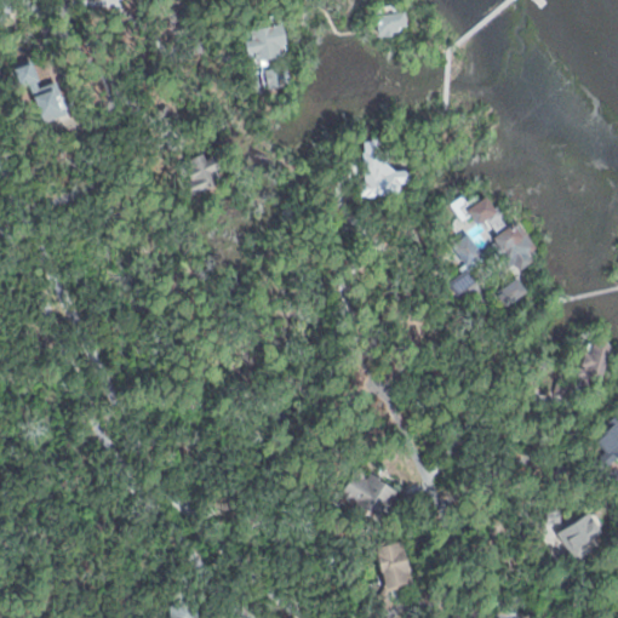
[(0,9),(4,1),(13,7),(5,23),(0,21),(0,9)]
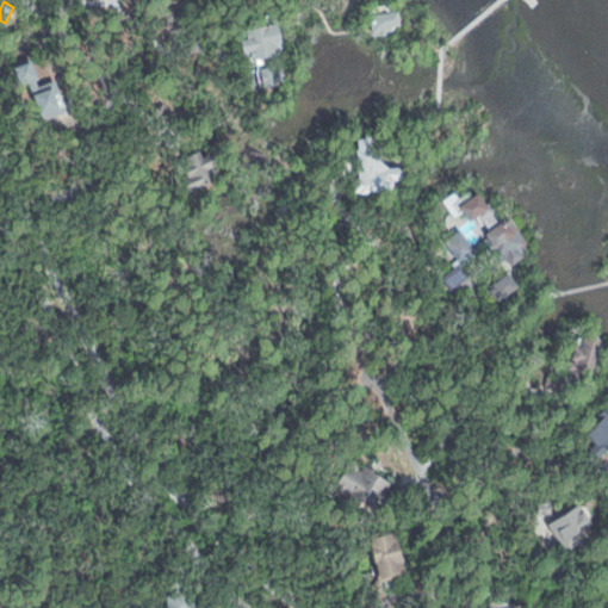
[(365,17),(367,37),(402,33),(399,12),(365,17)]
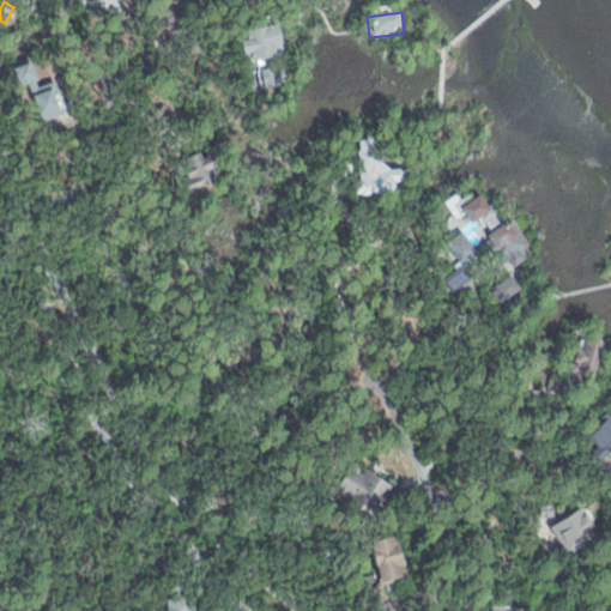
[(236,32),(243,65),(258,61),(260,68),(267,67),(266,59),(277,56),(276,46),(283,43),(279,25),(236,32)]
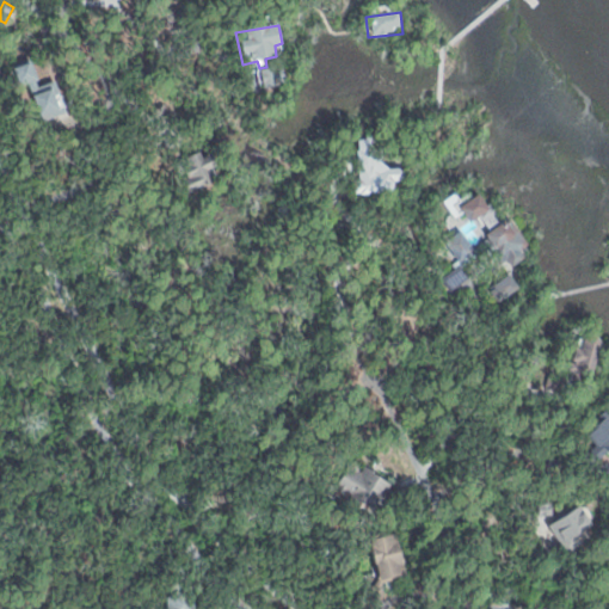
[(8,68),(29,60),(38,86),(56,79),(69,112),(41,123),(28,86),(17,90),(8,68)]
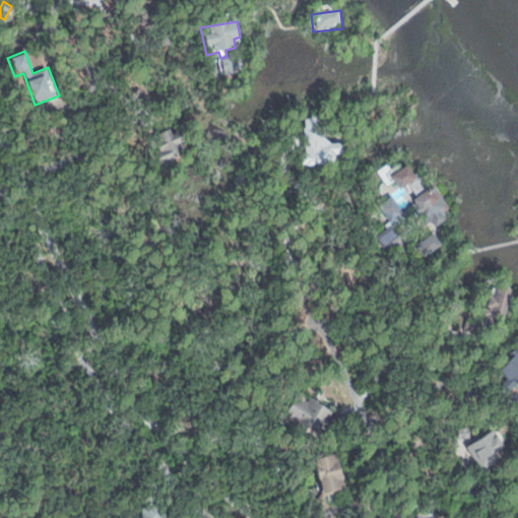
[(233,58),(241,57),(244,67),(235,69),(233,58)]
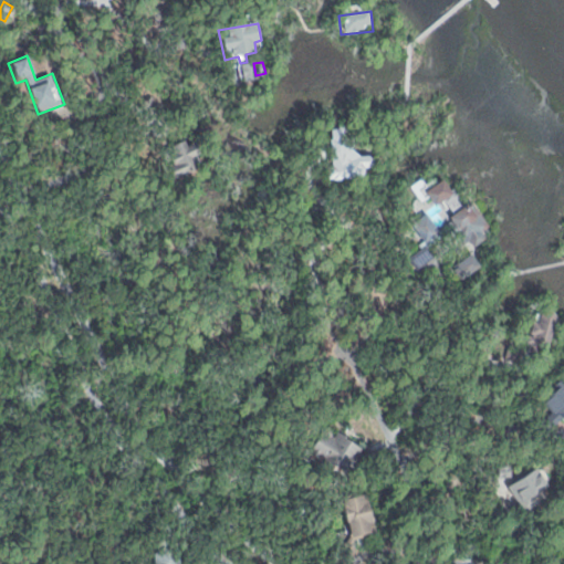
[(330,131),(342,129),(343,143),(359,156),(367,155),(374,158),(374,164),(363,165),(365,178),(326,178),(320,138),(330,138),(330,131)]
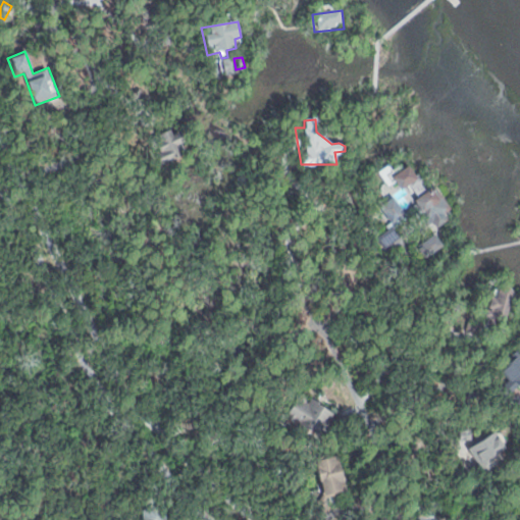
[(182,131),(187,142),(182,144),(186,153),(158,166),(150,151),(163,145),(159,136),(170,130),(173,135),(182,131)]
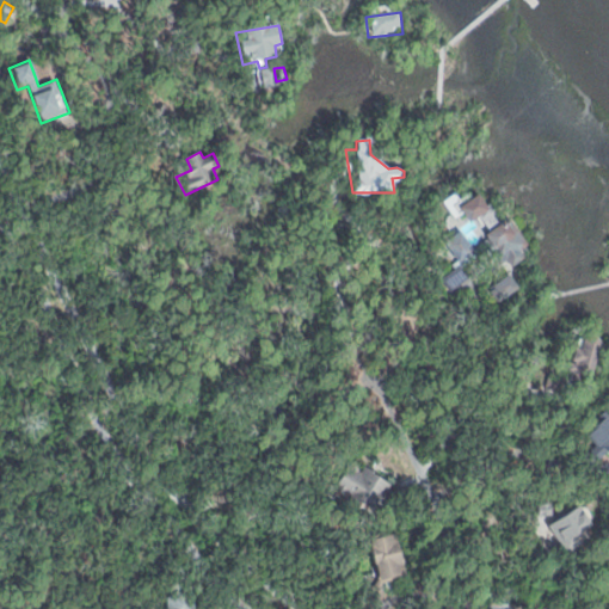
[(460,205),(469,221),(488,209),(479,194),(460,205)]
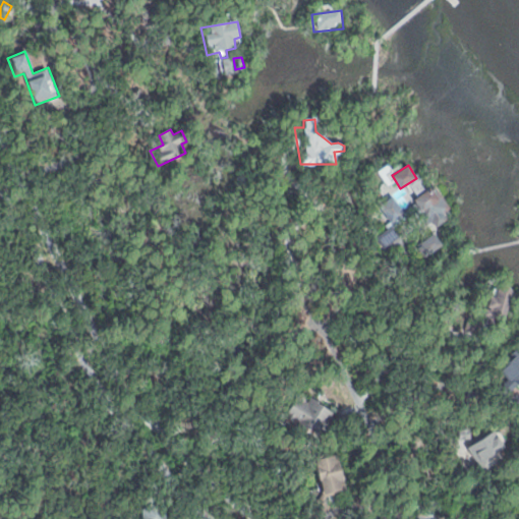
[(410,200),(437,184),(451,208),(444,212),(448,219),(437,226),(434,221),(425,226),(410,200)]
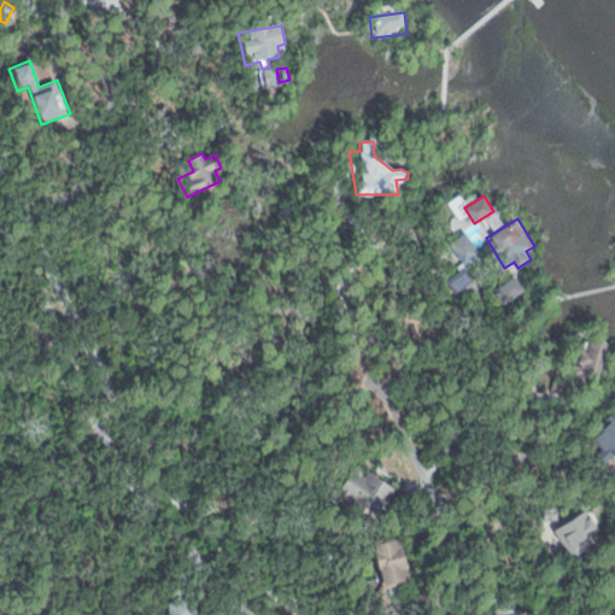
[(467,233),(480,252),(467,262),(454,242),(467,233)]
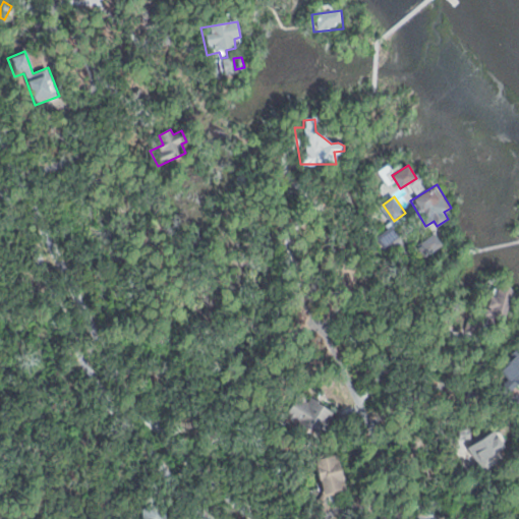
[(391,225),(399,238),(385,248),(376,235),(391,225)]
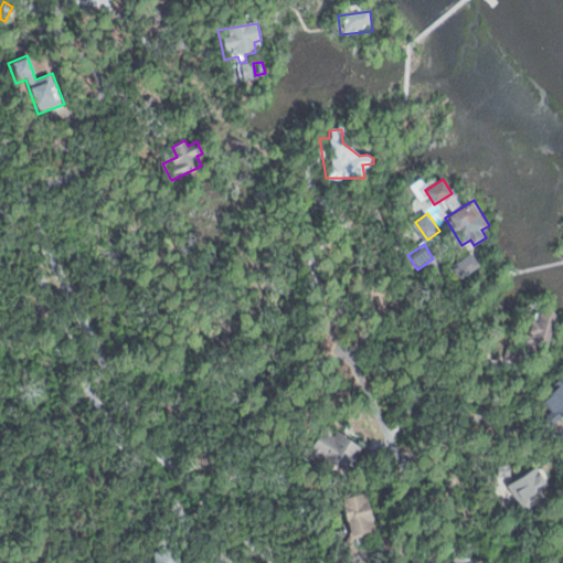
[(471,255),(480,268),(460,282),(452,267),(471,255)]
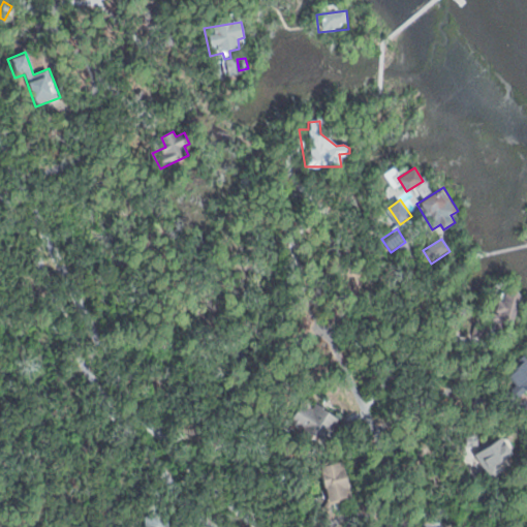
[(506,285),(517,288),(520,297),(513,327),(491,319),(496,300),(502,301),(506,285)]
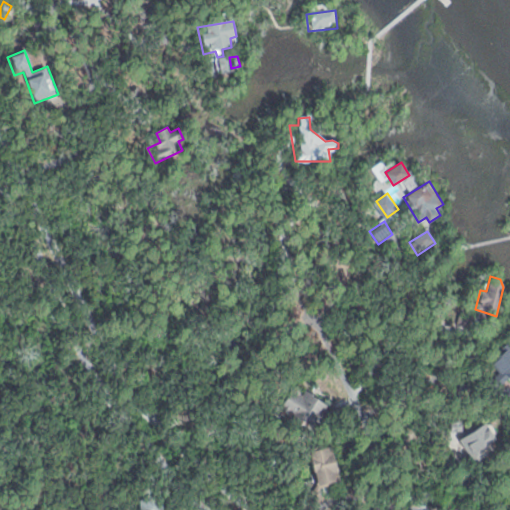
[(458,313),(472,317),(467,334),(453,330),(458,313)]
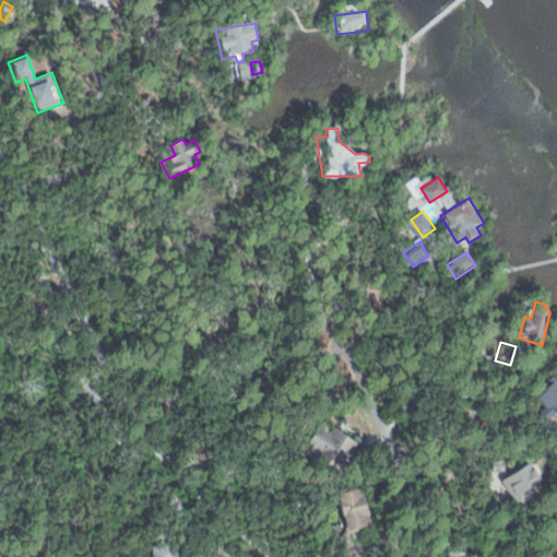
[(555,376),(556,378),(556,417),(535,392),(555,376)]
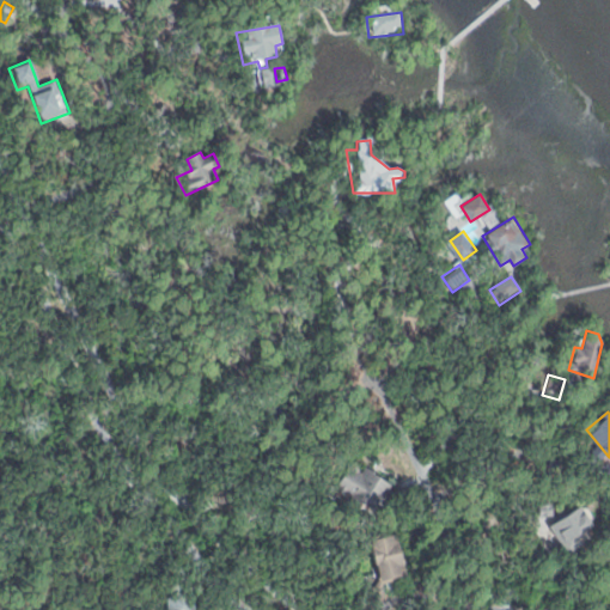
[(335,490),(374,514),(391,486),(352,463),(335,490)]
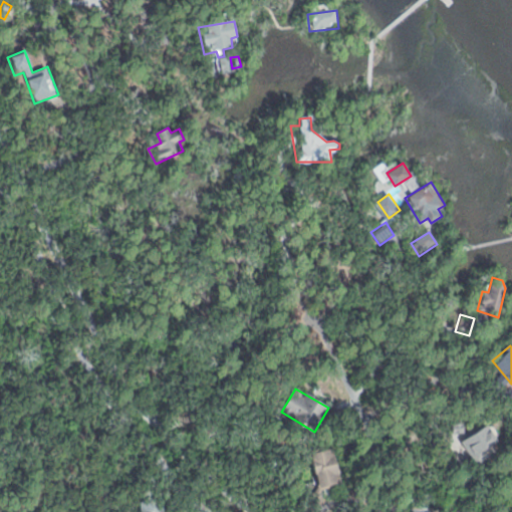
[(450,424),(451,434),(464,433),(463,423),(450,424)]
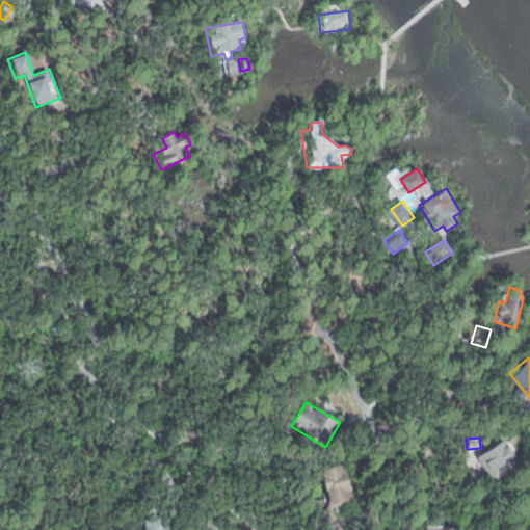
[(505,440),(515,457),(502,466),(507,474),(488,485),(473,459),(505,440)]
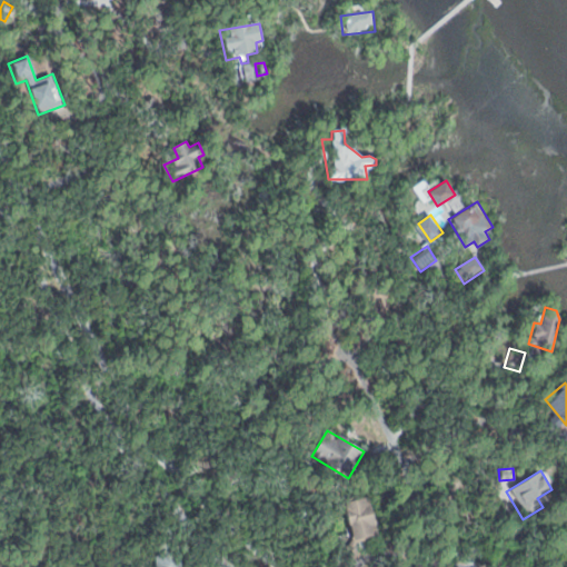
[(368,496),(341,501),(351,546),(379,539),(368,496)]
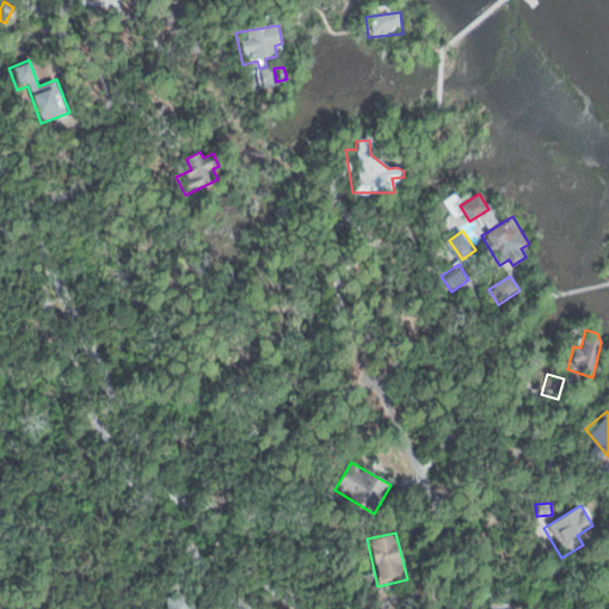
[(166,608),(162,588),(196,583),(200,608),(166,608)]
